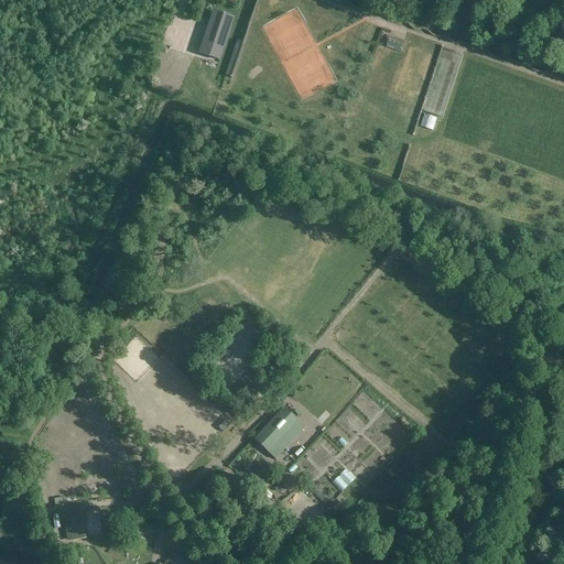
[(232,18),(214,11),(199,54),(218,60),(232,18)]
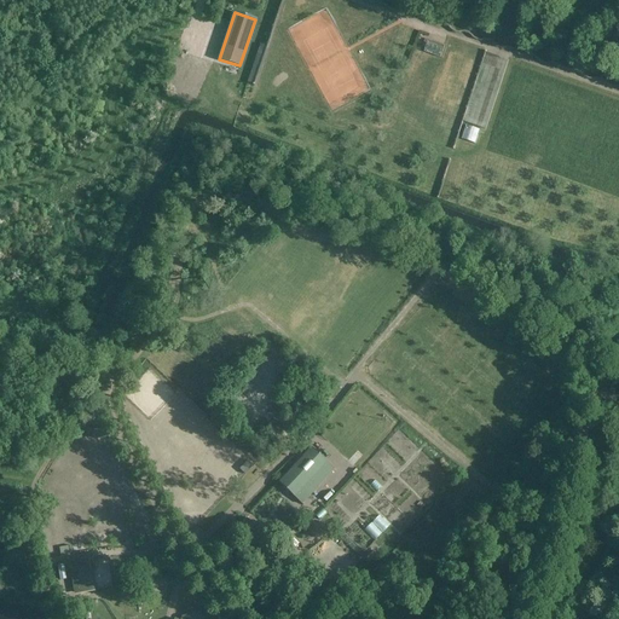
[(423,42),(426,44),(423,52),(440,58),(445,46),(424,39),(423,42)]
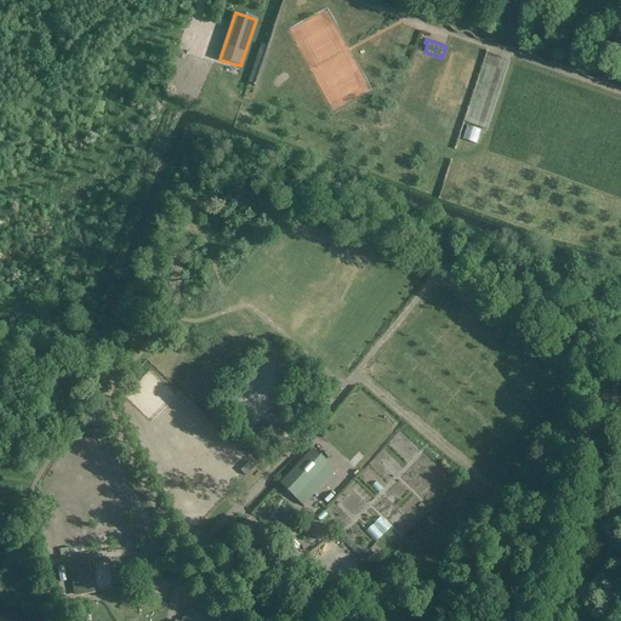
[(480,74),(465,121),(488,130),(511,61),(488,52),(480,74)]
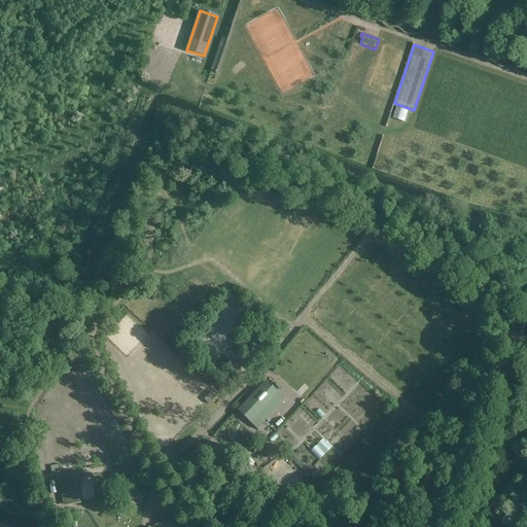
[(397,107),(393,118),(407,124),(411,111),(397,107)]
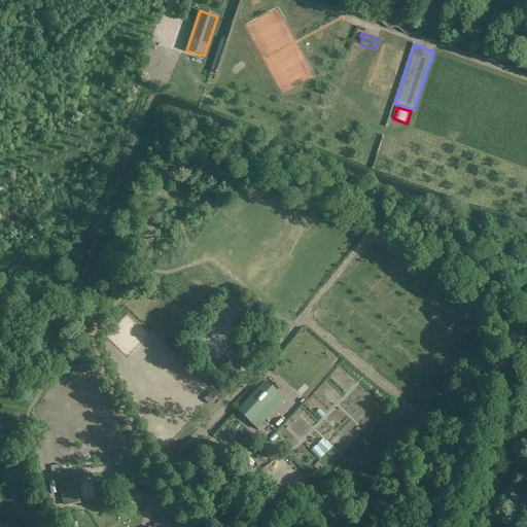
[(237,411),(256,429),(284,399),(265,381),(237,411)]
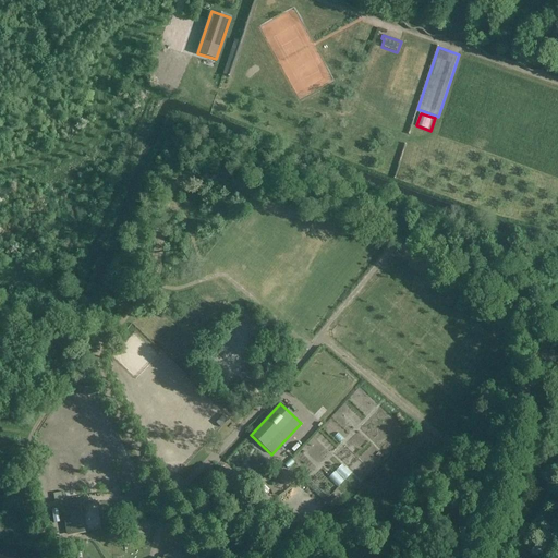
[(233,453),(243,462),(247,458),(239,448),(233,453)]
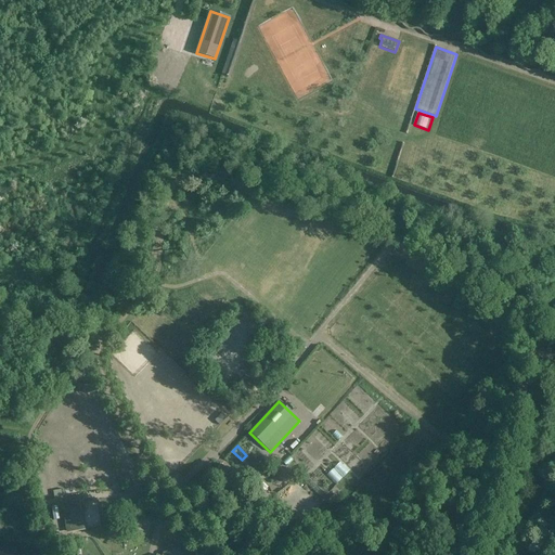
[(257,470),(268,460),(261,454),(252,465),(257,470)]
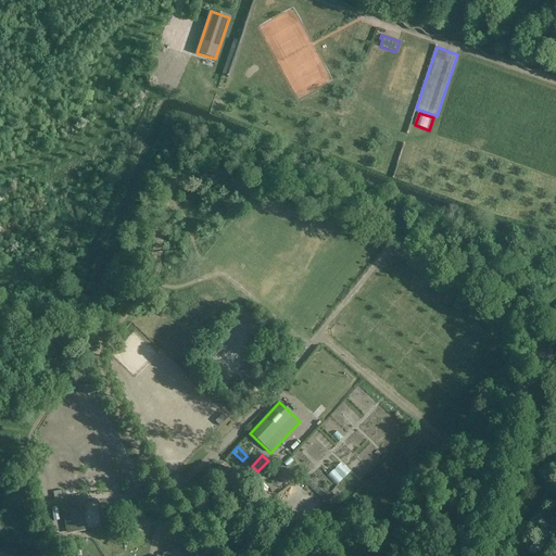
[(222,466),(220,466),(214,474),(227,485),(235,478),(222,466)]
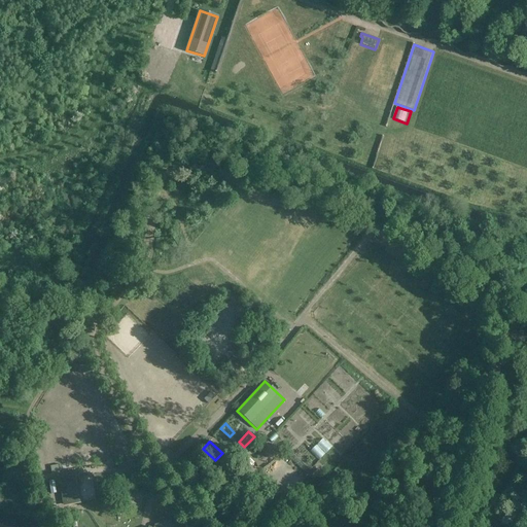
[(80,503),(75,476),(59,479),(63,506),(80,503)]
